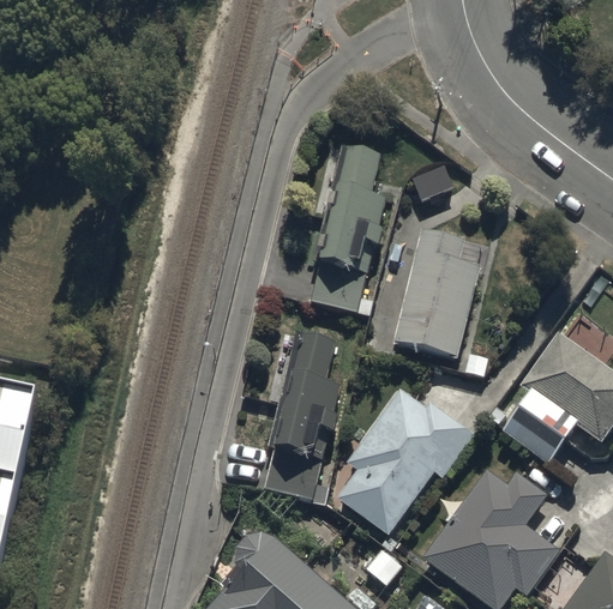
[(342,145),(307,300),(362,313),(389,196),(373,192),(382,154),(342,145)]
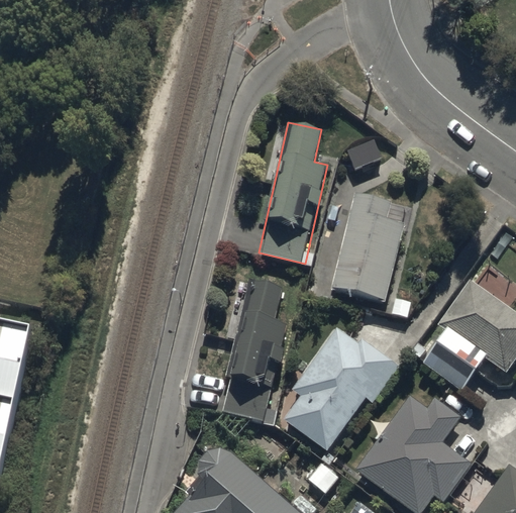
[(353,191),(330,289),(385,302),(409,204),(353,191)]
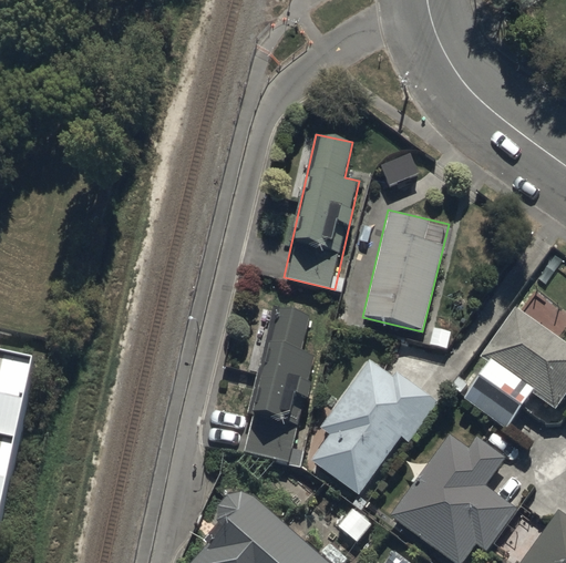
[(273,304),(247,415),(301,426),(318,352),(301,349),(309,313),(273,304)]
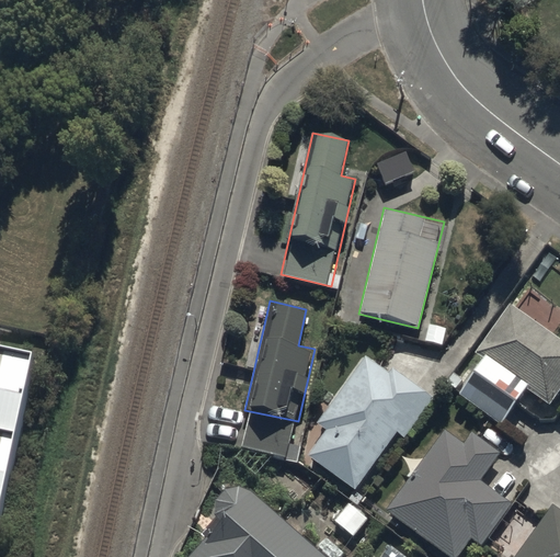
[(559,339),(513,305),(454,387),(503,422),(526,389),(551,407),(559,394),(559,339)]
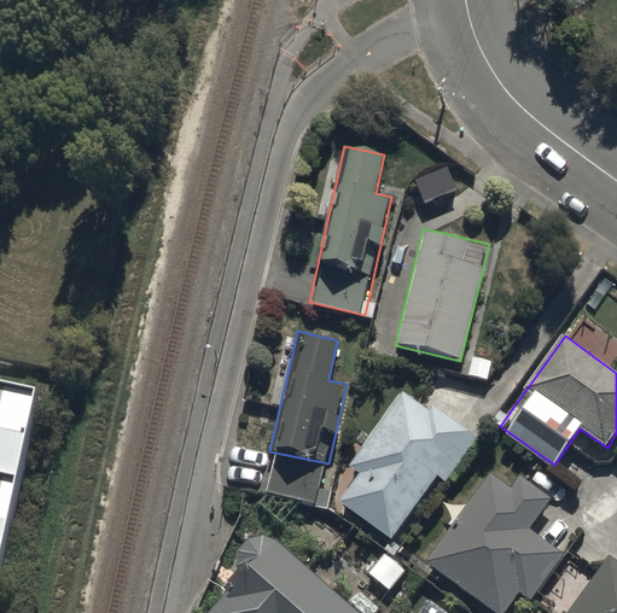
[(336,500),(394,542),(476,433),(406,381),(344,463),(356,473),(336,500)]
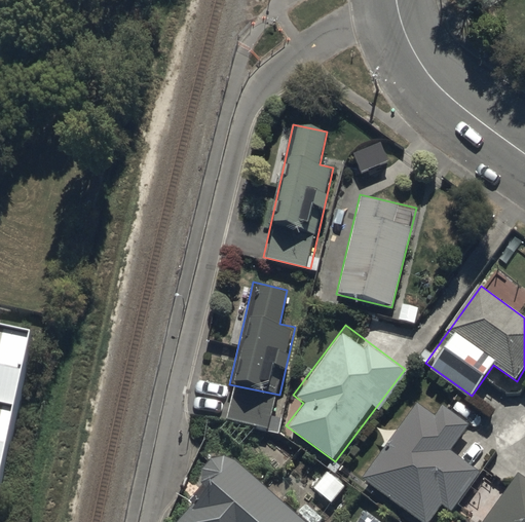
[(422,395),(360,477),(420,521),(438,521),(479,470),(451,448),(467,421),(422,395)]
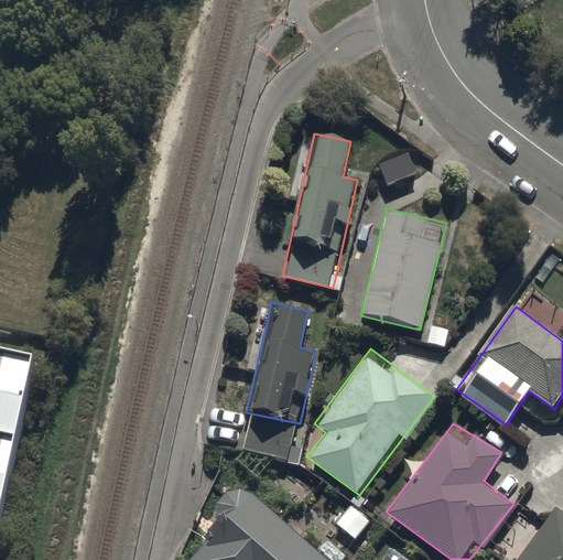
[(328,559),(237,481),(212,509),(224,520),(188,559),(328,559)]
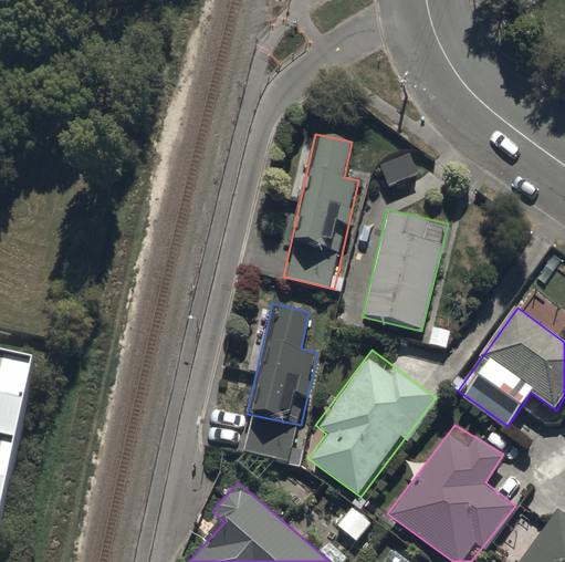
[(564,561),(564,512),(557,508),(519,561),(564,561)]
